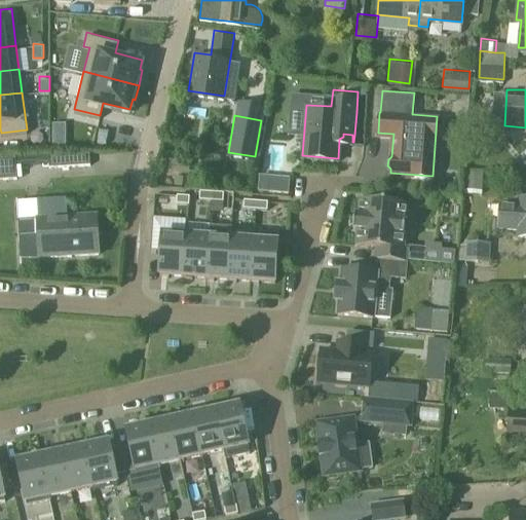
[(66,132),(53,132),(53,144),(66,144),(66,132)]
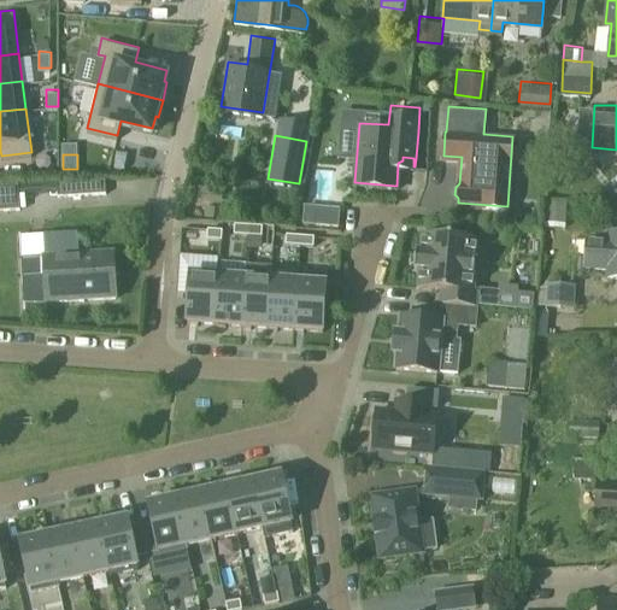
[(105,175),(57,177),(58,192),(106,189),(105,175)]
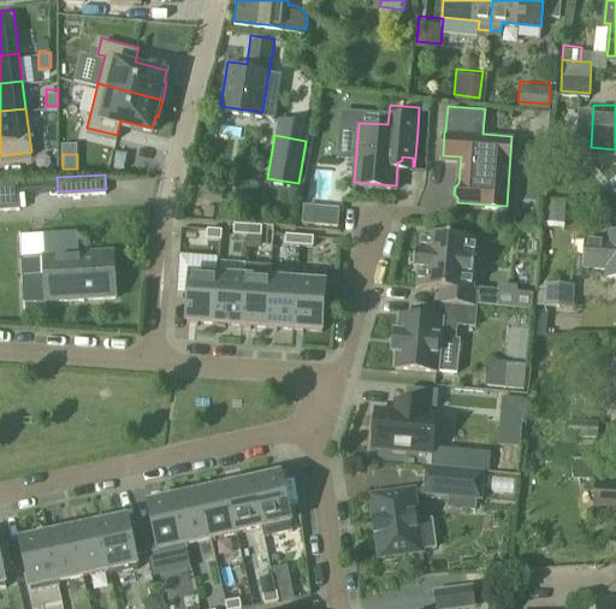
[(0,206),(17,205),(16,176),(0,177),(0,206)]
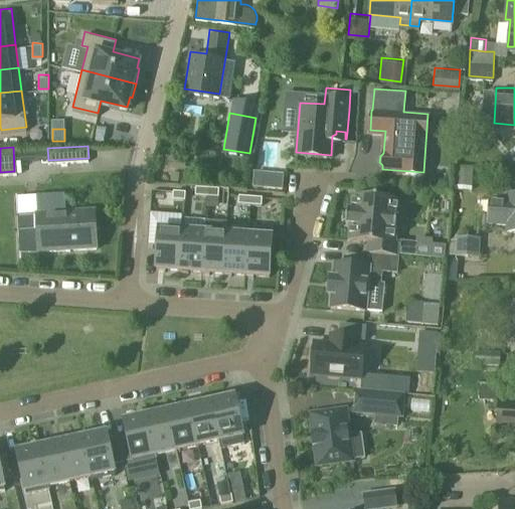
[(457,162),(455,184),(471,186),(473,163),(457,162)]
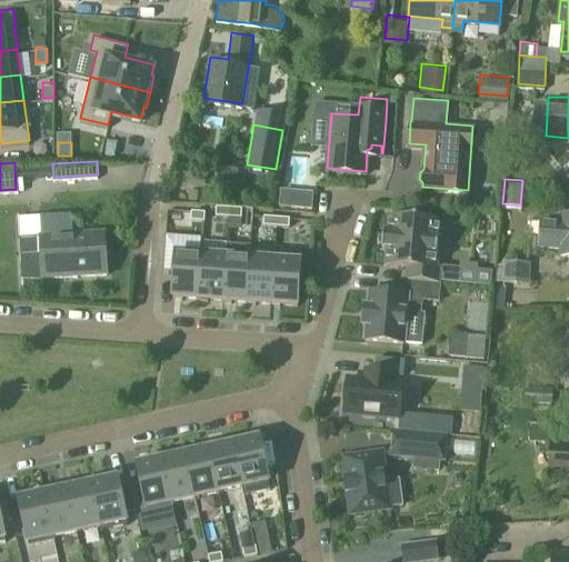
[(290,188),(281,187),(280,202),(289,203),(290,188)]
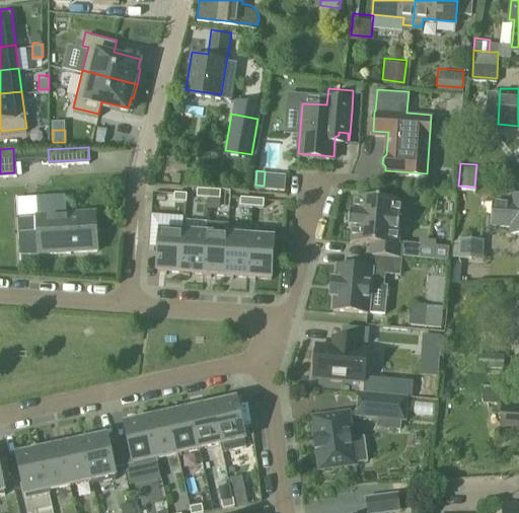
[(207,186),(196,186),(196,194),(207,194),(207,186)]
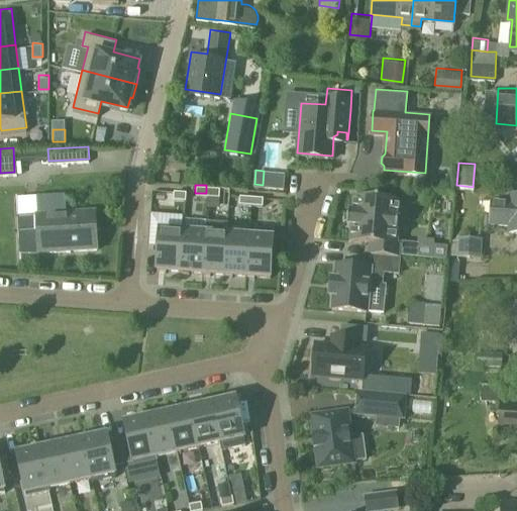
[(218,186),(206,185),(206,193),(217,194),(218,186)]
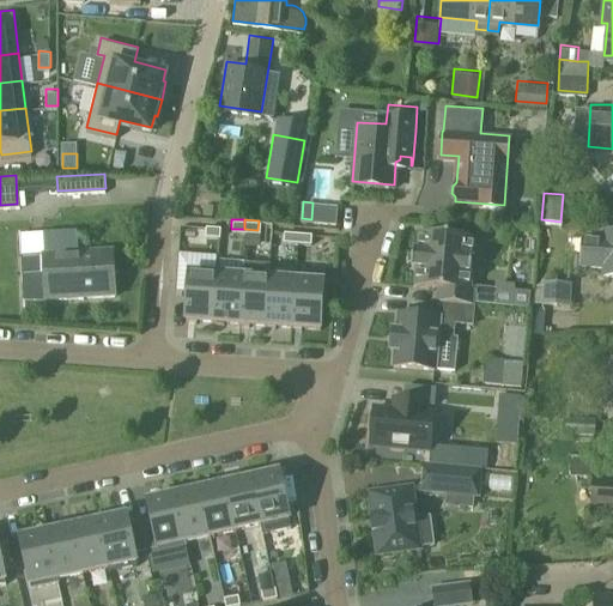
[(222,224),(207,224),(206,234),(220,234),(222,224)]
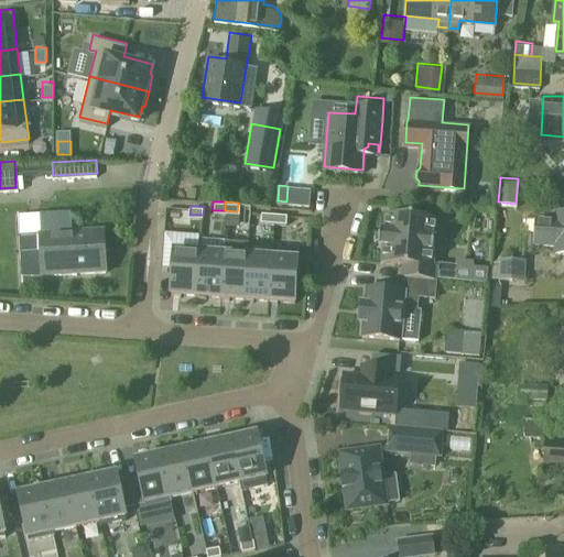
[(105,227),(73,228),(72,208),(41,209),(42,229),(40,229),(40,231),(19,232),(21,272),(42,271),(42,272),(106,269),(105,227)]
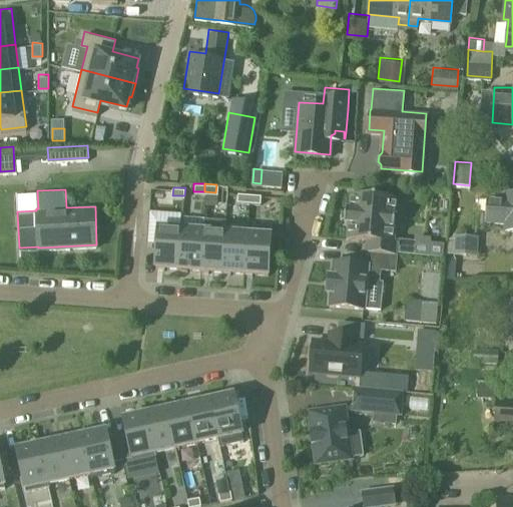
[(505,220),(504,226),(512,226),(512,189),(508,189),(507,195),(487,193),(485,219),(505,220)]
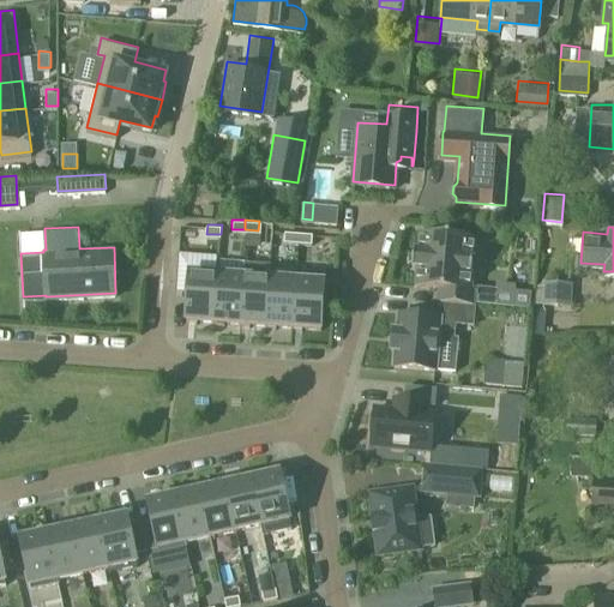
[(299,230),(286,229),(284,239),(299,240),(299,230)]
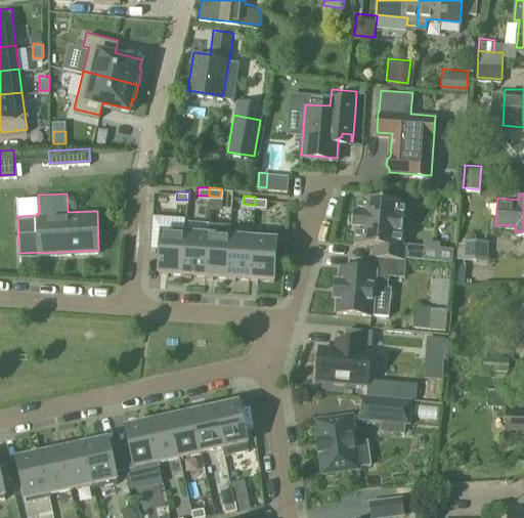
[(357,225),(355,239),(355,241),(377,242),(376,254),(402,257),(403,244),(401,243),(405,200),(359,196),(358,211),(353,210),(352,224),(357,225)]
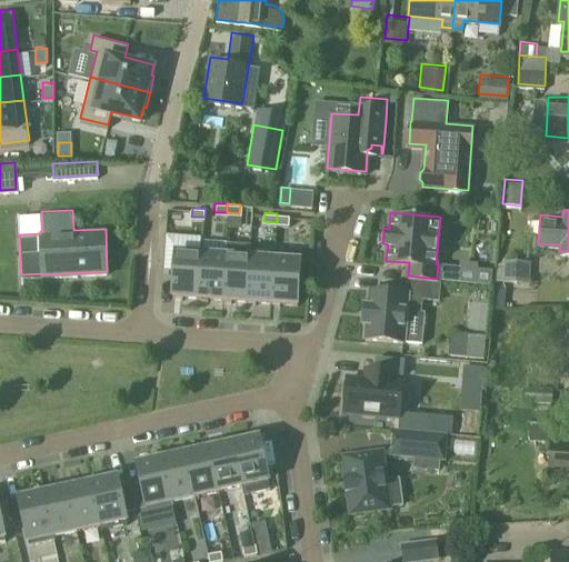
[(277,213),(277,222),(289,223),(290,214),(277,213)]
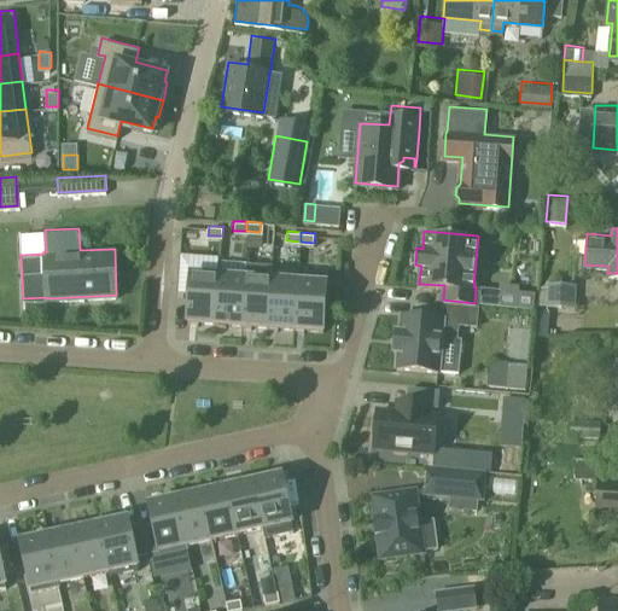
[(187,319),(215,320),(219,267),(192,266),(191,269),(187,319)]
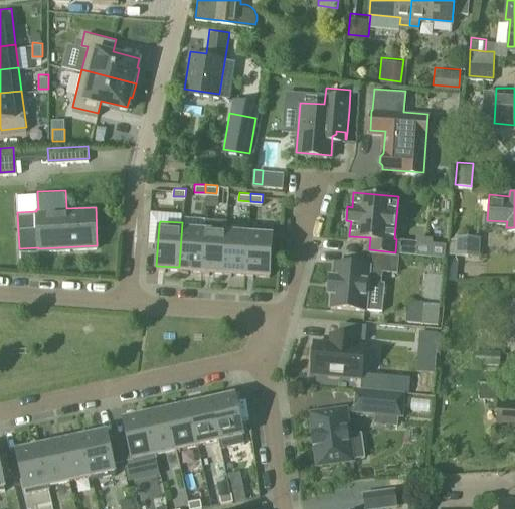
[(182,222),(179,267),(201,269),(204,227),(184,226),(184,222),(182,222)]
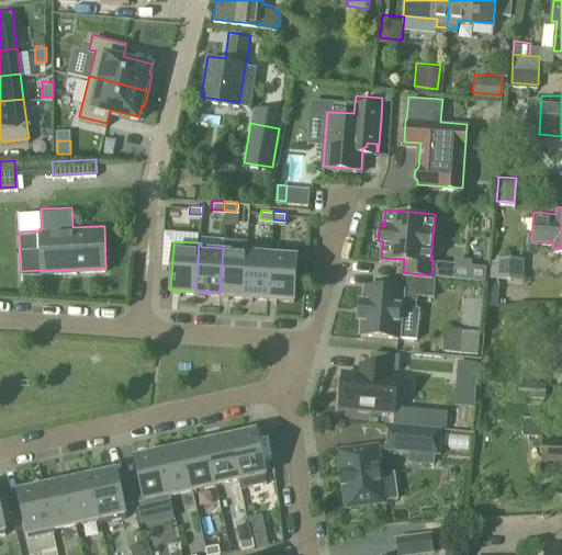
[(223,248),(220,293),(245,294),(248,250),(223,248)]
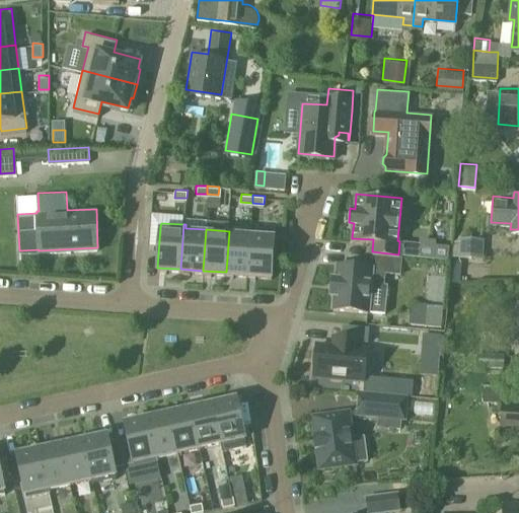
[(229,231),(226,272),(248,274),(252,229),(249,229),(249,232),(229,231)]
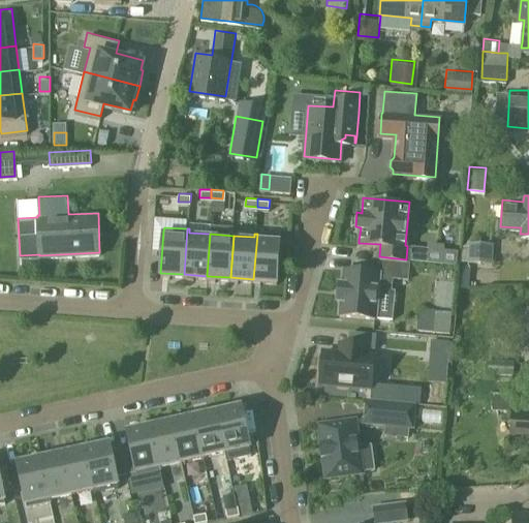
[(257,234),(253,279),(277,280),(280,239),(279,239),(280,235),(257,234)]
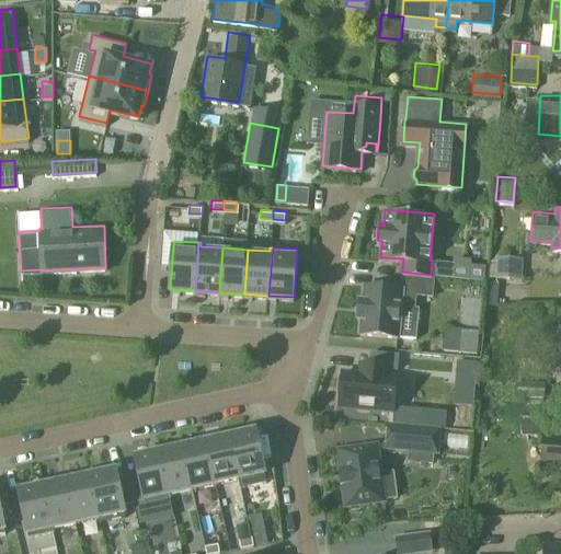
[(496,251),(494,272),(521,274),(522,253),(496,251)]
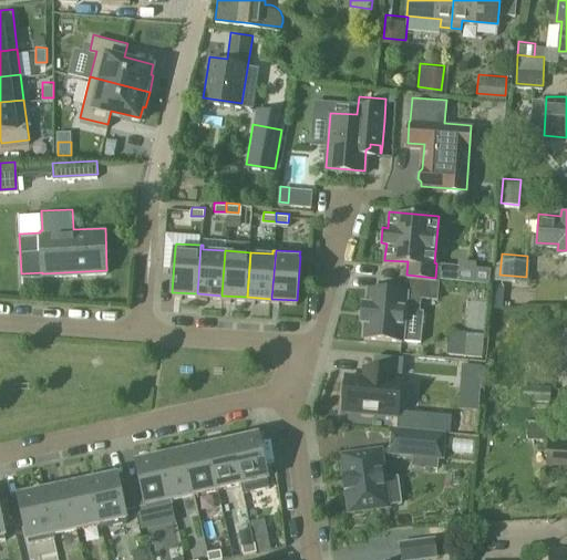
[(439,260),(439,277),(490,278),(490,261),(439,260)]
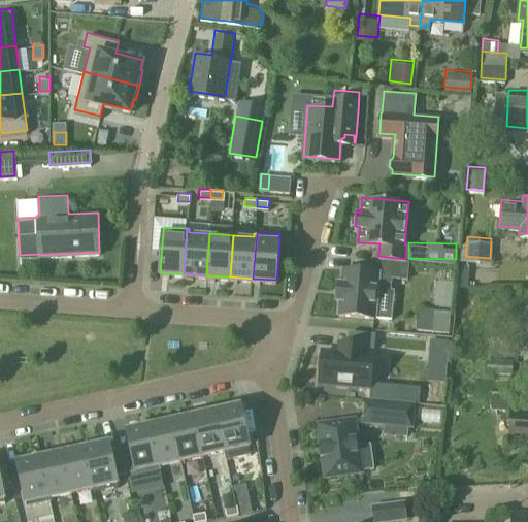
[(338,280),(336,298),(340,298),(339,312),(374,316),(377,285),(391,286),(392,274),(407,275),(408,259),(405,259),(380,257),(378,270),(343,267),(341,280),(338,280)]
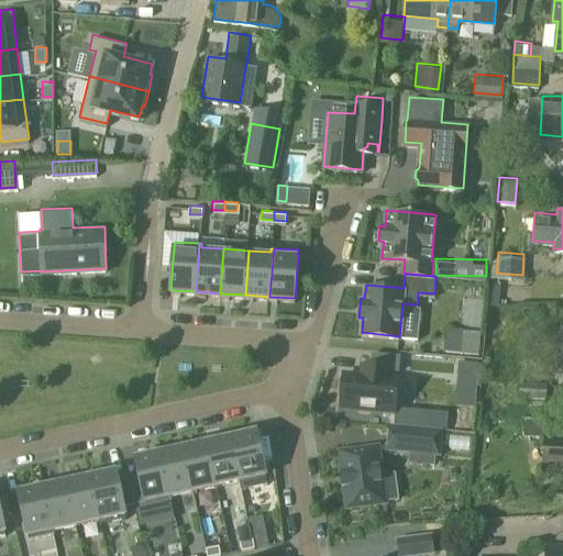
[(462,325),(461,347),(478,348),(479,327),(462,325)]
